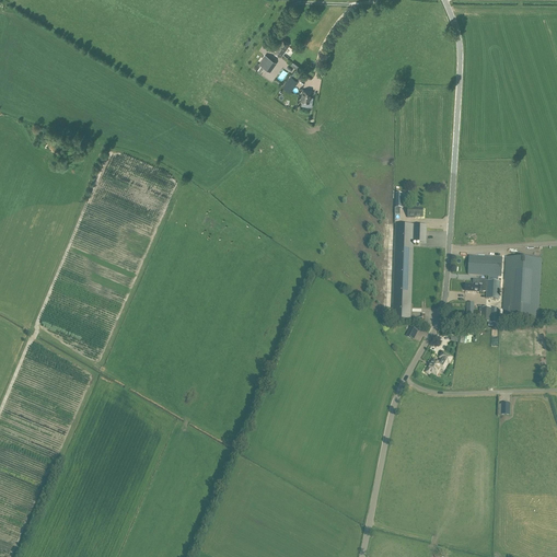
[(278,54),(286,43),(277,36),(268,47),(278,54)]
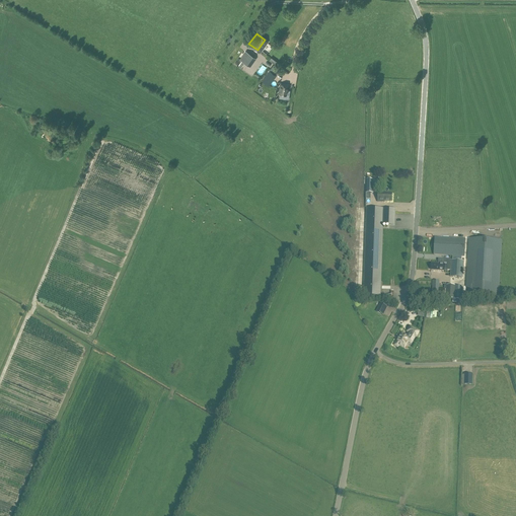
[(237,57),(247,64),(253,56),(242,49),(237,57)]
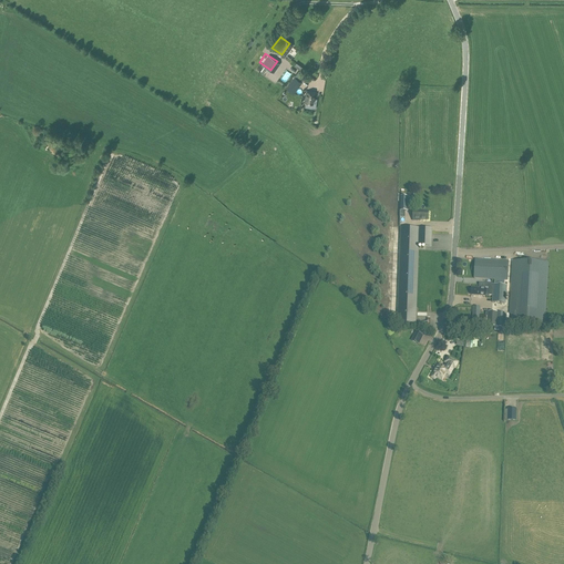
[(287,82),(279,93),(285,98),(293,86),(287,82)]
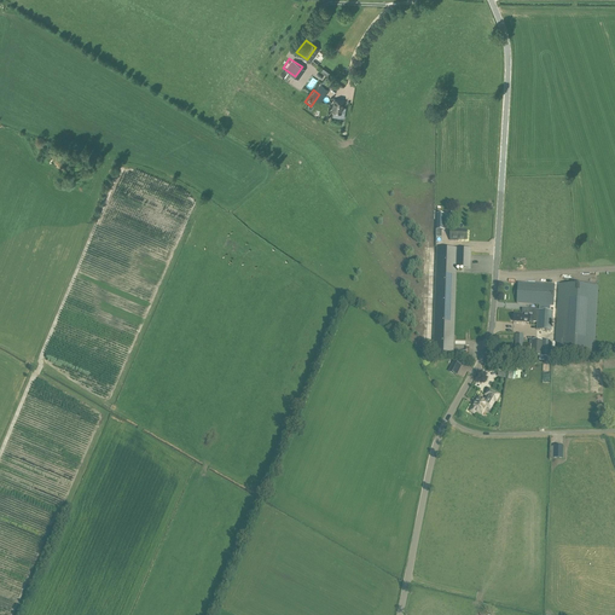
[(329,112),(336,115),(337,108),(341,108),(342,104),(340,103),(340,98),(330,96),(328,108),(330,108),(329,112)]
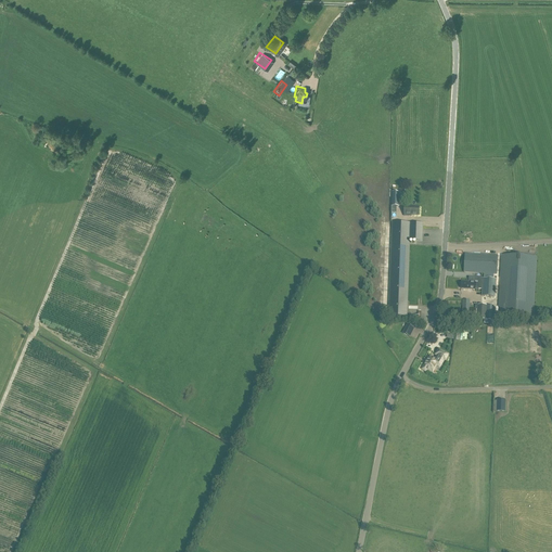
[(210,111),(205,116),(209,120),(215,115),(210,111)]
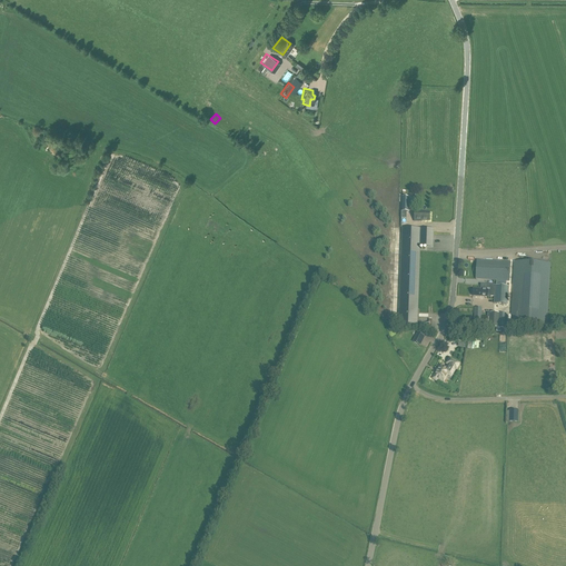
[(474,258),(473,276),(506,278),(507,259),(474,258)]
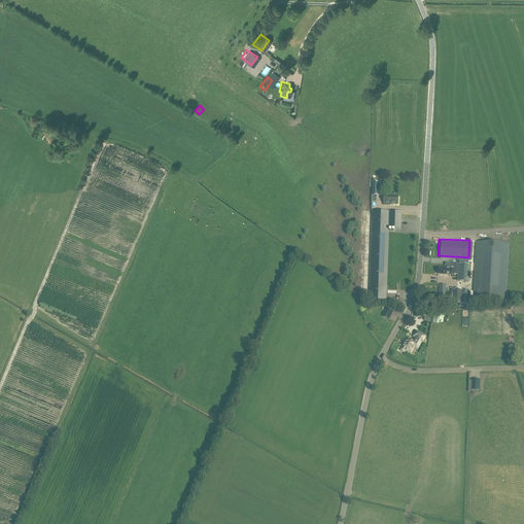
[(474,240),(470,295),(503,298),(507,241),(474,240)]
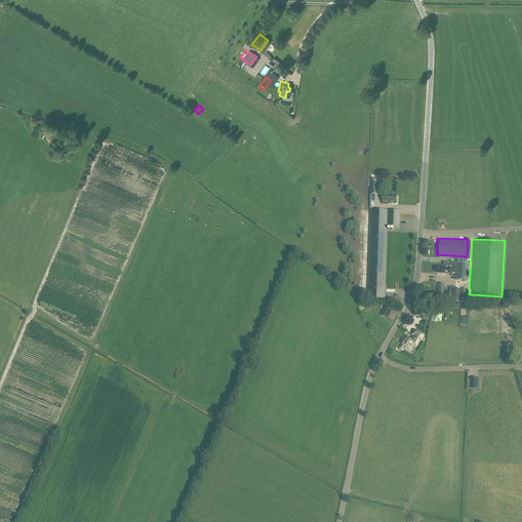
[(442,271),(453,272),(453,262),(450,262),(450,261),(441,259),(440,265),(433,264),(433,265),(432,266),(432,269),(432,270),(433,270),(433,271),(440,271),(440,272),(442,272),(442,271)]
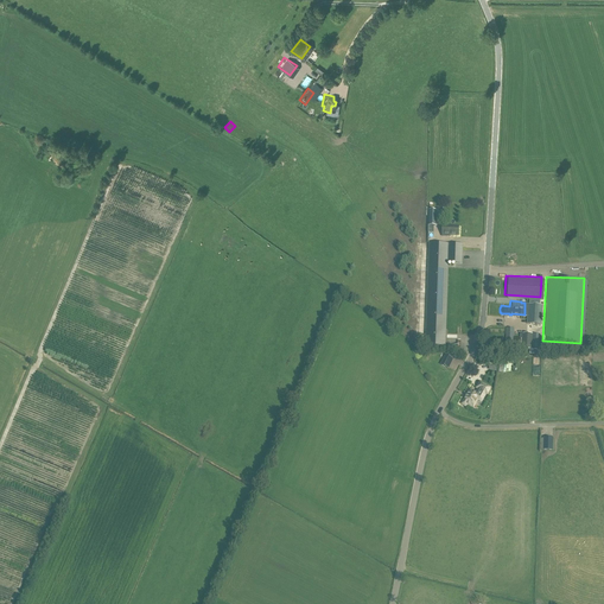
[(525,302),(523,320),(538,322),(539,303),(525,302)]
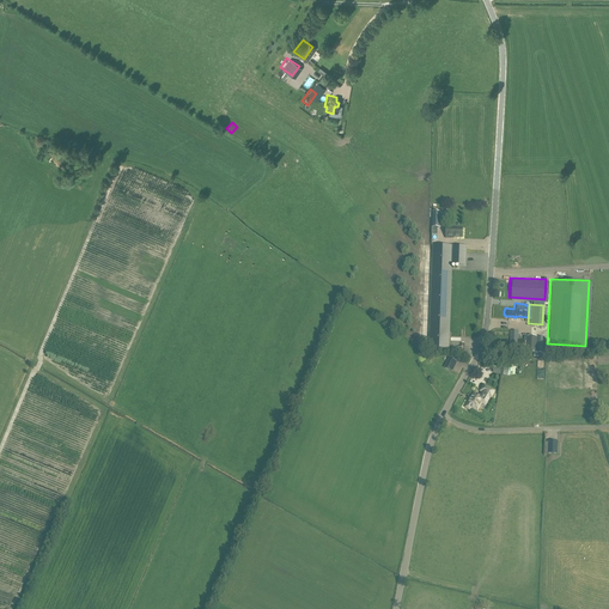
[(540,351),(541,334),(524,334),(523,349),(540,351)]
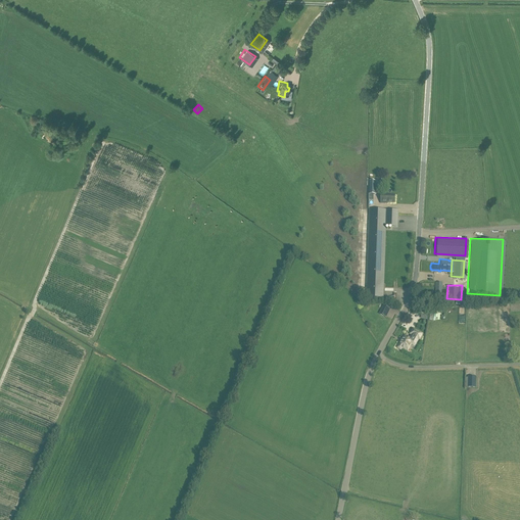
[(381,315),(385,306),(381,304),(377,313),(381,315)]
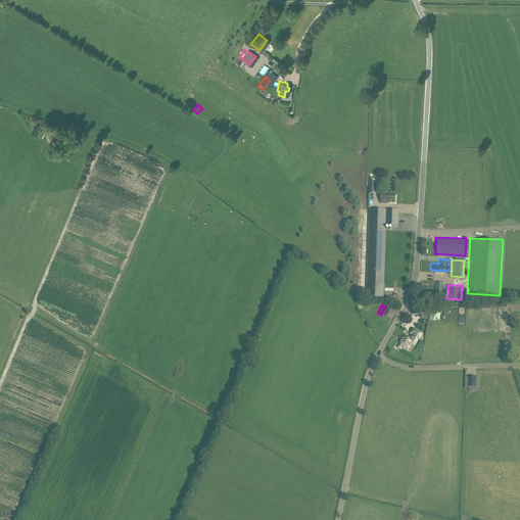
[(400,332),(392,346),(397,349),(398,347),(404,350),(408,343),(411,345),(415,338),(416,338),(420,332),(409,326),(406,332),(407,333),(406,335),(400,332)]
